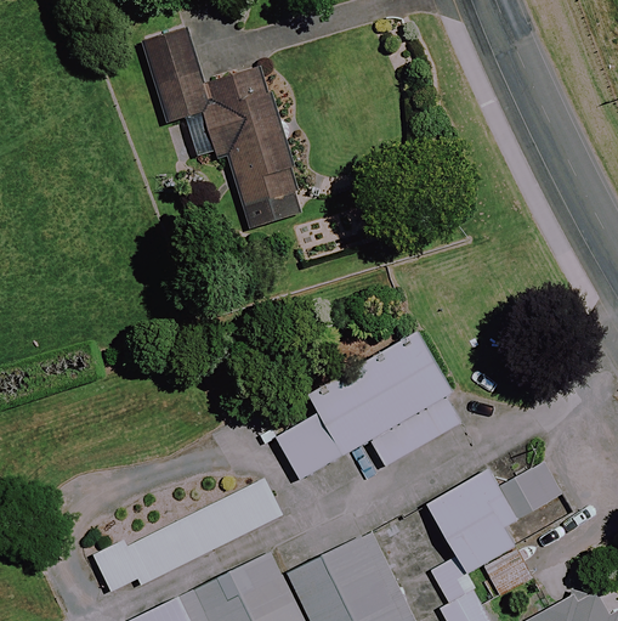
[(165,124),(185,119),(193,151),(198,164),(226,157),(248,230),(304,213),(260,66),(204,83),(187,26),(140,40),(165,124)]
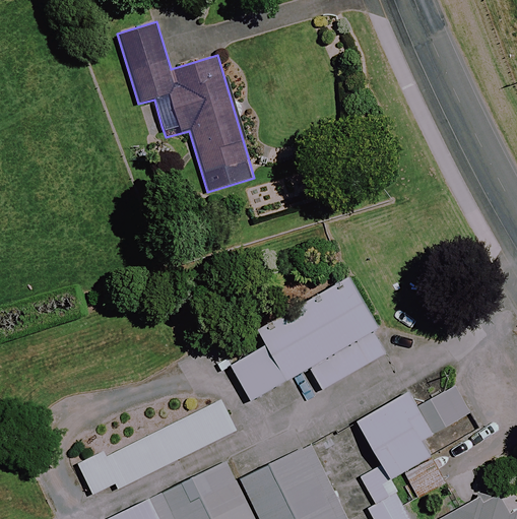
[(309,369),(321,391),(389,352),(377,330),(346,277),(257,328),(265,342),(229,363),(251,401),(287,381),(309,369)]
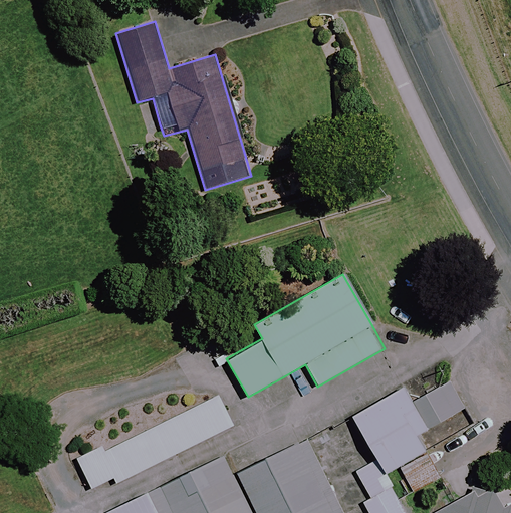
[(409,400),(403,389),(352,415),(376,459),(354,471),(369,499),(362,503),(367,512),(405,512),(384,473),(424,451),(472,425),(448,379),(409,400)]
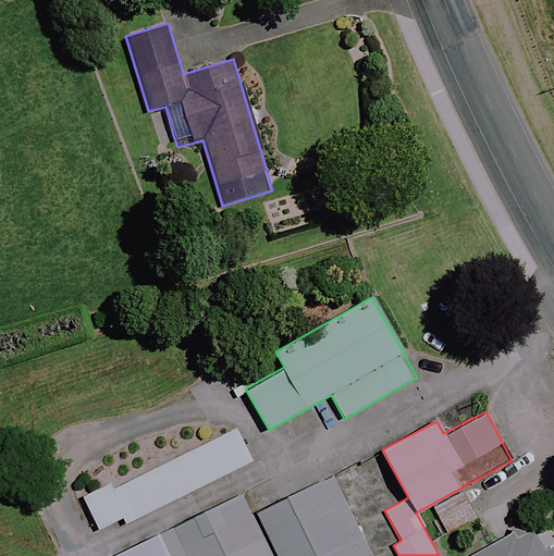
[(253,461),(236,428),(113,489),(110,484),(83,498),(98,531),(123,519),(125,524),(253,461)]
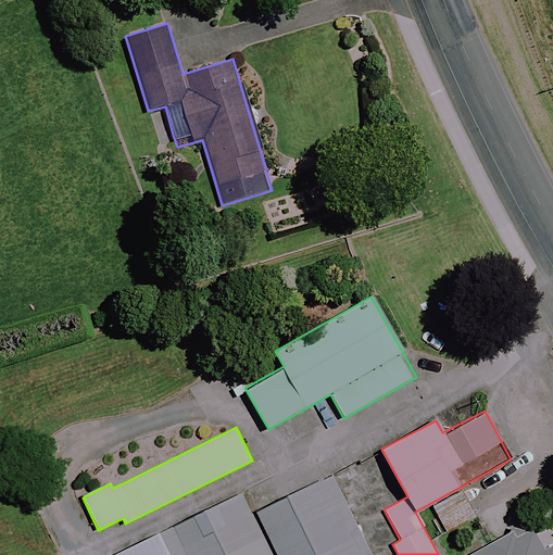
[(273,554),(382,554),(381,552),(374,554),(366,554),(327,478),(253,516),(273,554)]
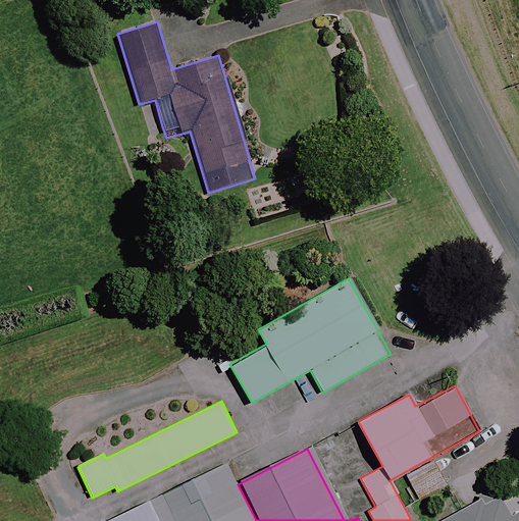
[(256,520),(238,484),(225,461),(105,520),(256,520)]
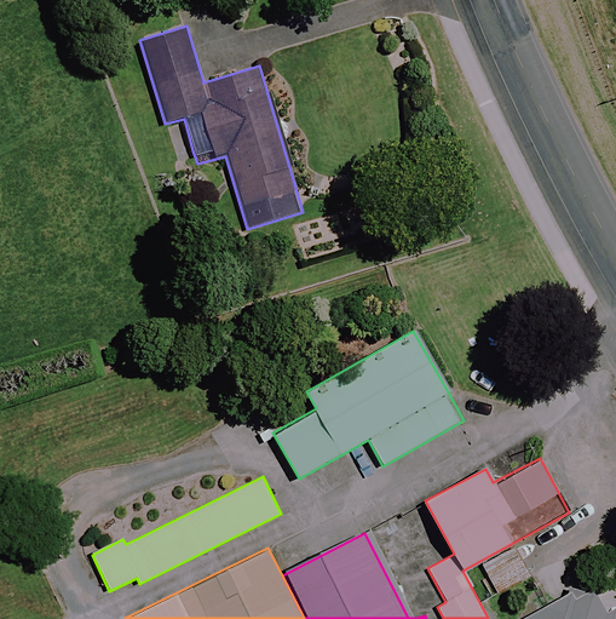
[(534,577),(518,549),(482,569),(499,597),(534,577)]
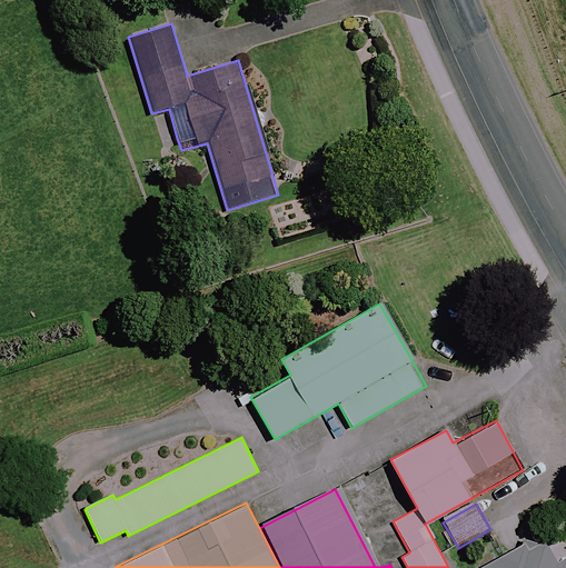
[(565,567),(565,561),(548,531),(480,567),(565,567)]
